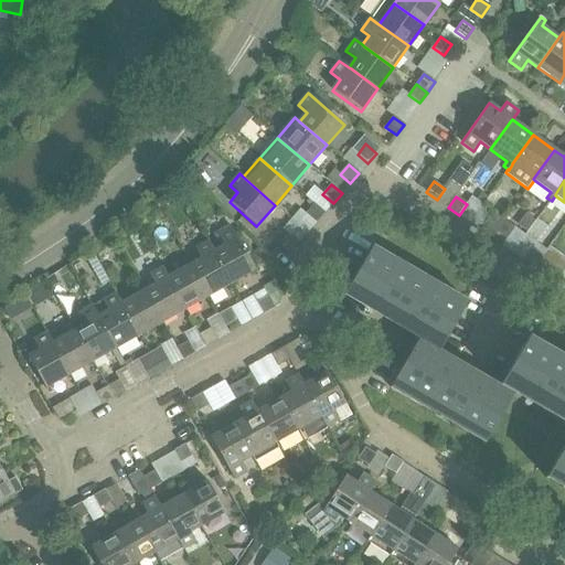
[(306,214),(316,223),(324,213),(315,204),(306,214)]
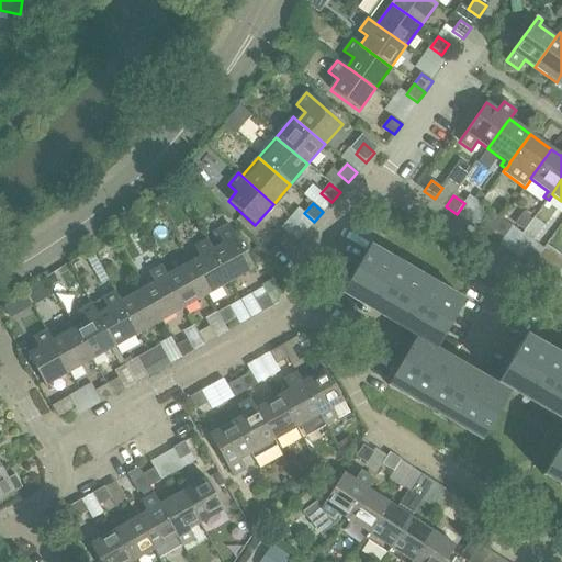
[(491,212),(482,223),(493,231),(502,218),(491,212)]
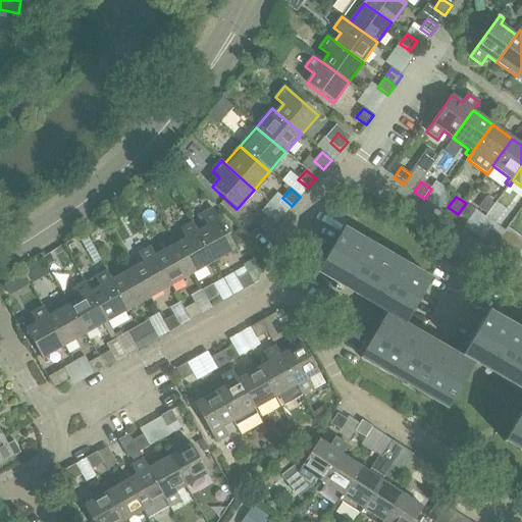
[(458,214),(468,221),(475,210),(466,203),(458,214)]
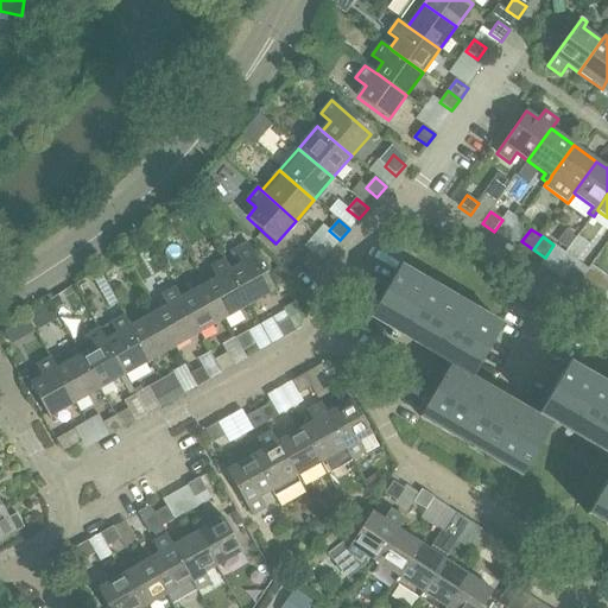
[(235,254),(241,265),(230,271),(230,272),(248,305),(274,291),(249,246),(235,254)]
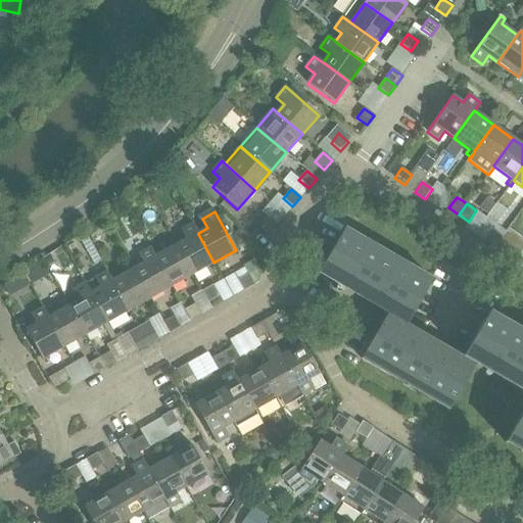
[(259,227),(269,234),(277,225),(267,217),(259,227)]
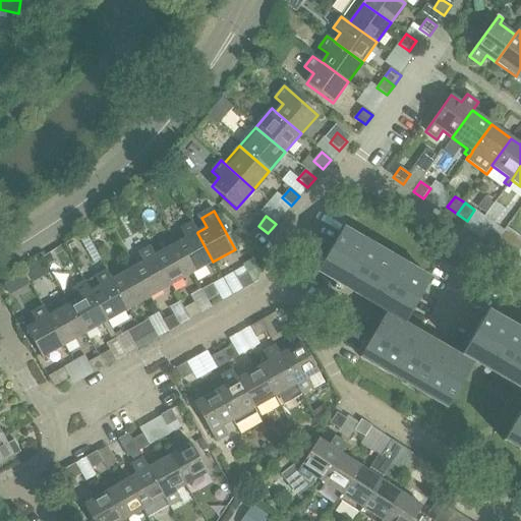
[(185,238),(175,244),(191,274),(213,262),(197,233),(197,232),(192,223),(180,229),(185,238)]
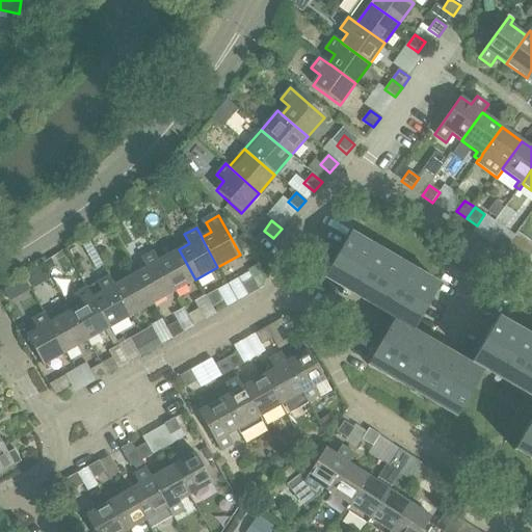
[(478,378),(466,371),(469,366),(411,333),(416,326),(417,324),(440,285),(420,273),(418,277),(406,270),(408,267),(389,256),(387,259),(362,244),(363,241),(350,233),(327,271),(326,273),(324,277),(358,297),(395,318),(390,326),(367,366),(387,377),(389,373),(400,380),(398,383),(417,395),(419,392),(445,406),(443,410),(456,418),(460,410),(478,378)]
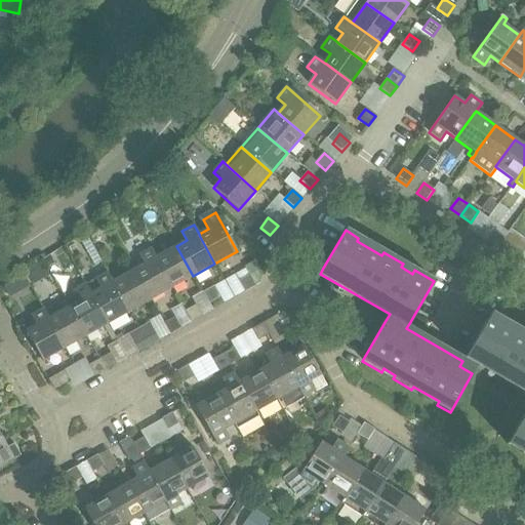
[(494,233),(486,243),(496,250),(503,240),(494,233)]
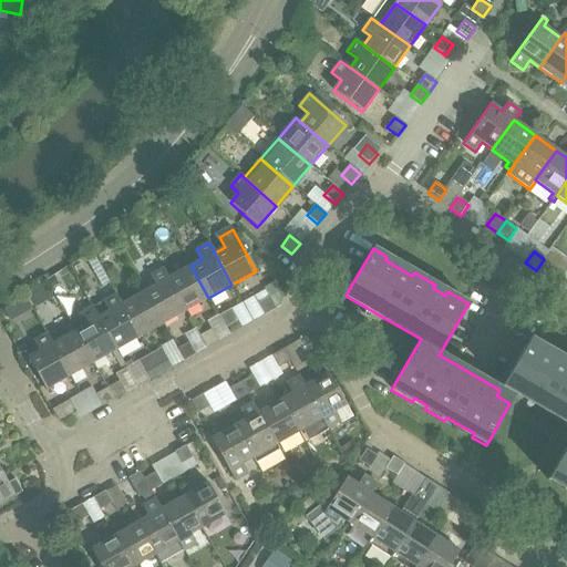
[(208,298),(191,266),(167,279),(185,311),(208,298)]
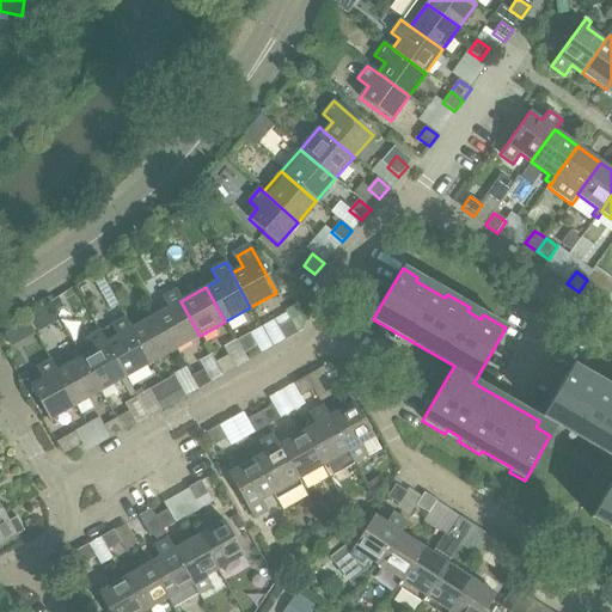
[(599,287),(591,300),(603,308),(611,297),(599,287)]
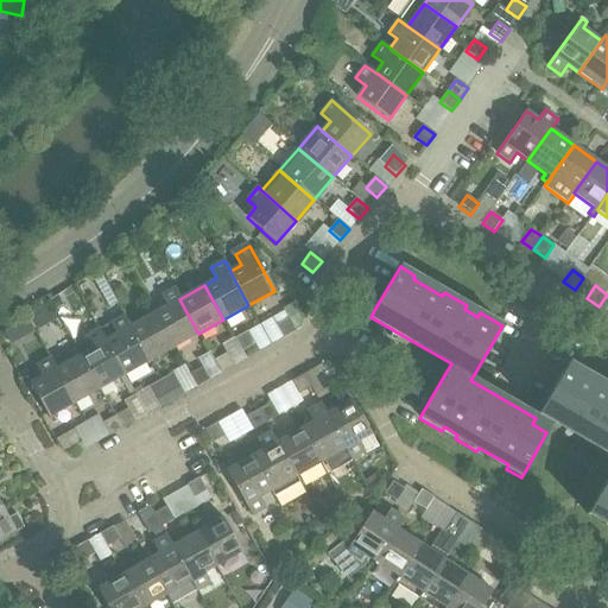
[(198,334),(179,299),(175,289),(160,297),(166,308),(154,314),(173,348),(198,334)]
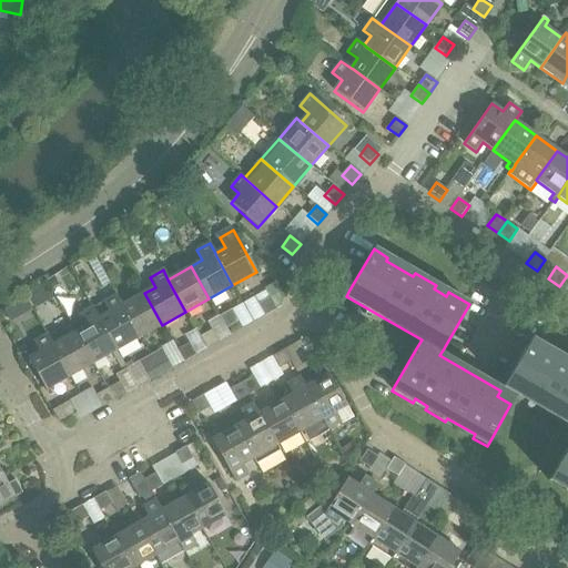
[(48,286),(29,297),(34,308),(53,298),(48,286)]
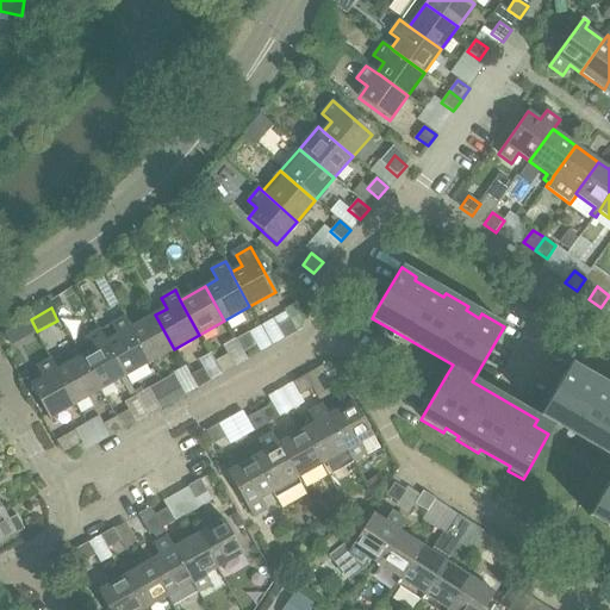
[(174,349),(155,315),(131,329),(131,330),(150,362),(174,349)]
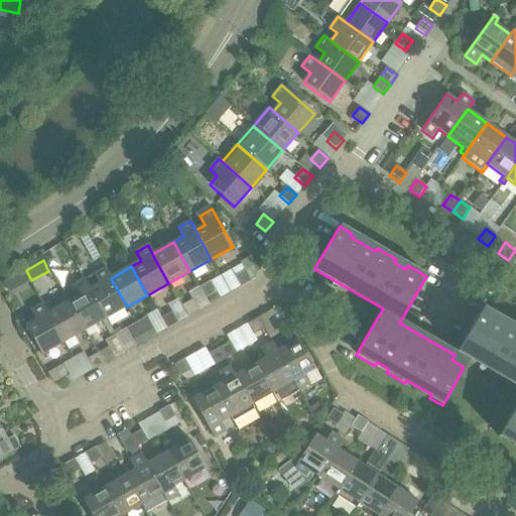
[(90,290),(106,318),(127,306),(111,279),(111,278),(106,269),(94,275),(99,284),(91,289),(90,290)]
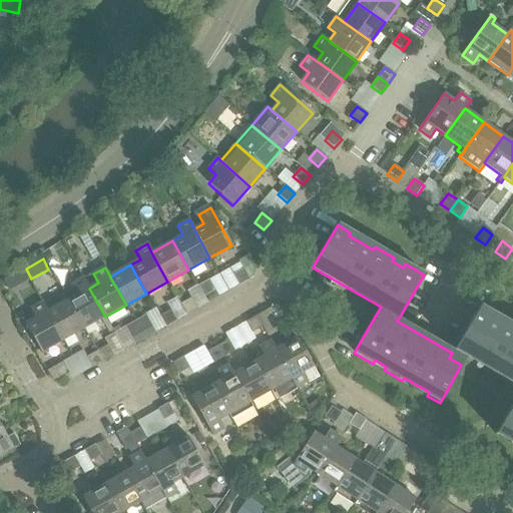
[(233,276),(239,287),(250,280),(243,270),(233,276)]
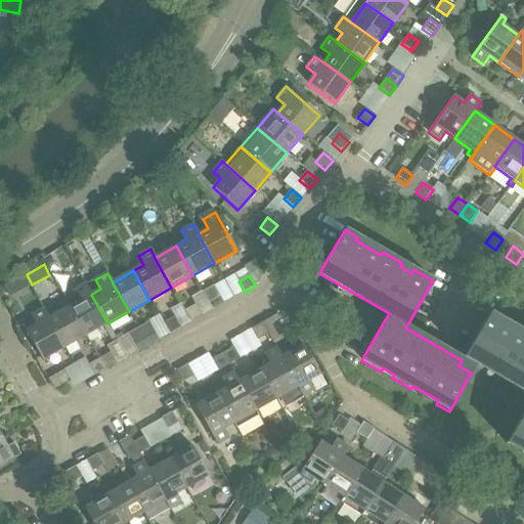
[(70,308),(86,336),(107,323),(91,295),(92,294),(85,282),(72,290),(78,302),(70,306),(70,308)]
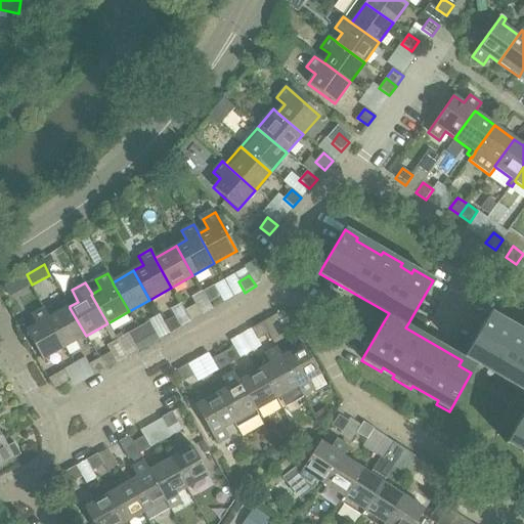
[(213,287),(203,293),(209,304),(219,298),(213,287)]
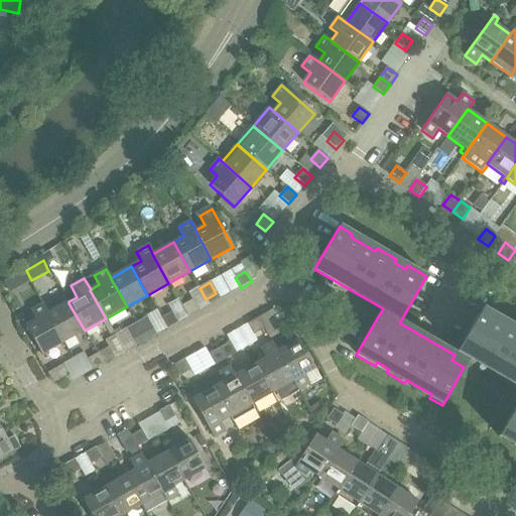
[(47,313),(63,343),(85,331),(69,303),(69,301),(66,296),(45,308),(47,313)]
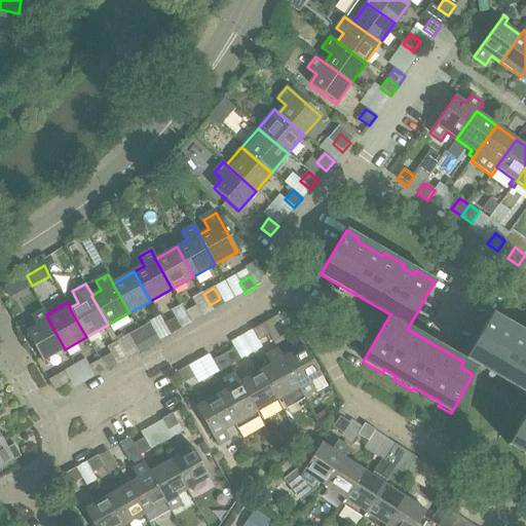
[(185,312),(191,324),(202,317),(196,306),(185,312)]
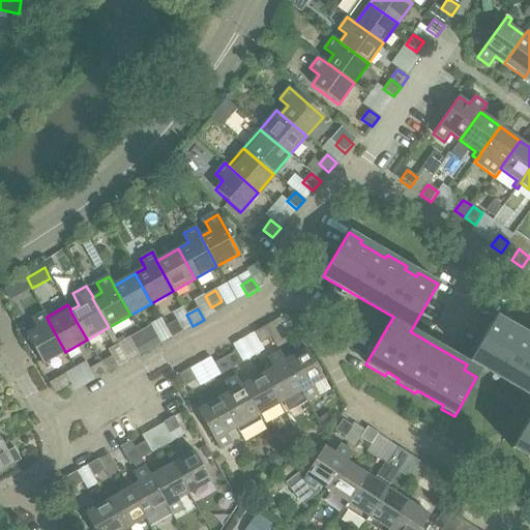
[(42,364),(65,352),(49,322),(47,317),(43,313),(31,320),(37,329),(26,335),(42,364)]
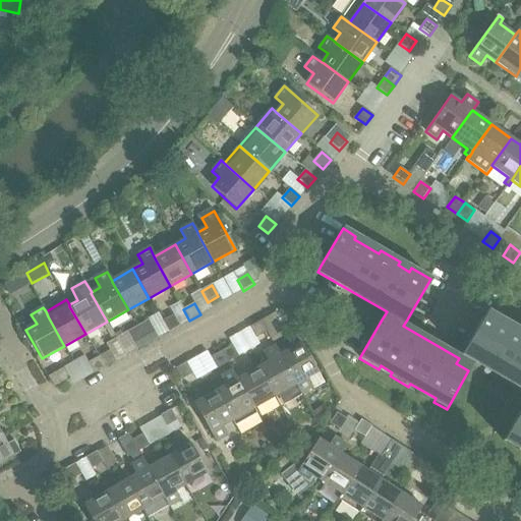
[(520,336),(498,323),(500,320),(486,311),(464,350),(463,352),(459,358),(456,363),(468,370),(474,362),(520,389),(520,410),(507,435),(503,442),(520,452),(520,336)]
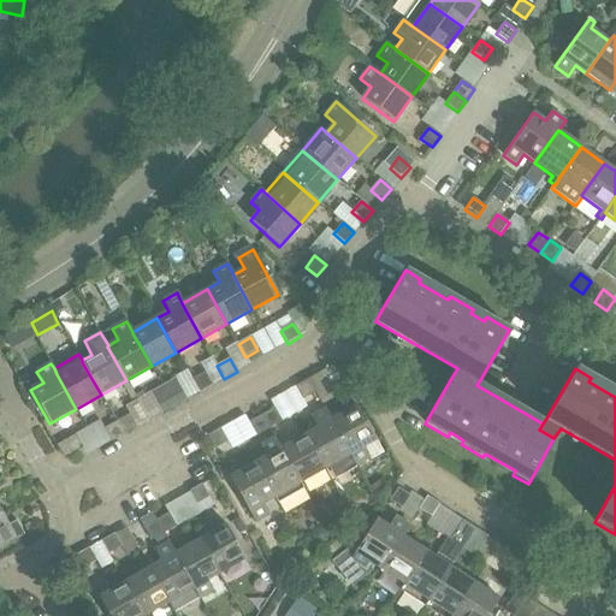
[(191,380),(200,394),(212,386),(205,373),(191,380)]
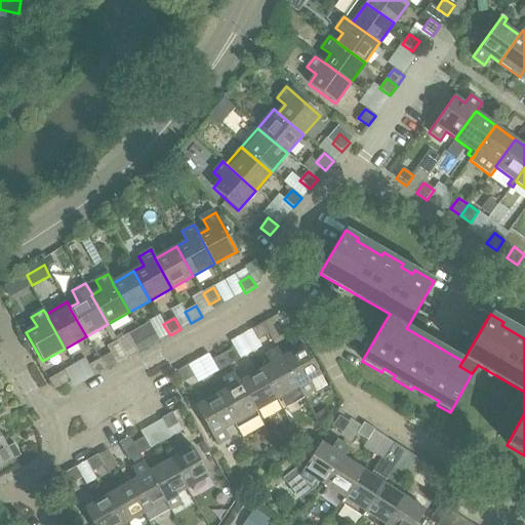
[(294,329),(288,319),(277,325),(283,335),(294,329)]
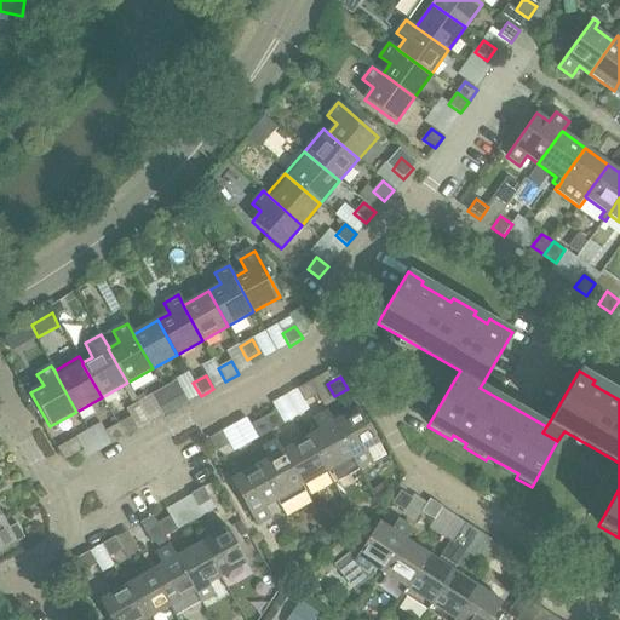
[(177,382),(164,389),(171,402),(174,408),(188,402),(177,382)]
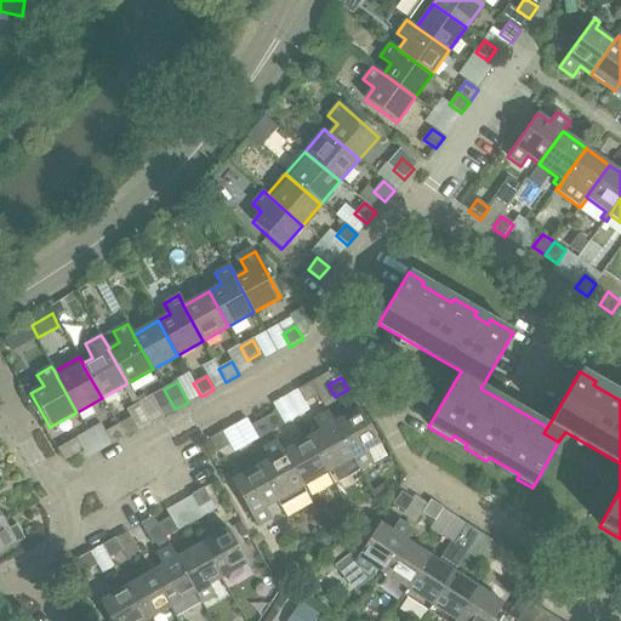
[(318,396),(311,383),(297,391),(306,403),(318,396)]
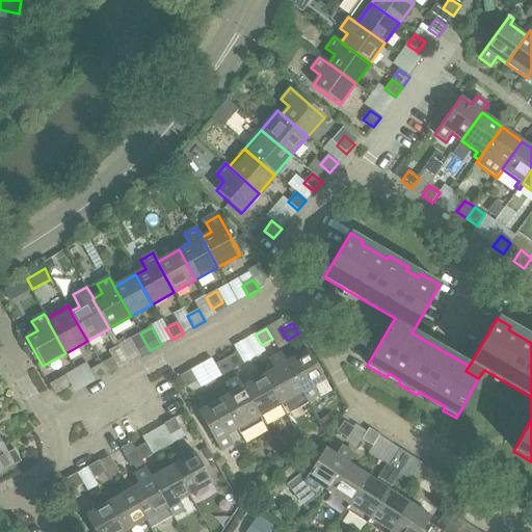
[(150,350),(147,345),(140,334),(130,340),(136,351),(139,356),(150,350)]
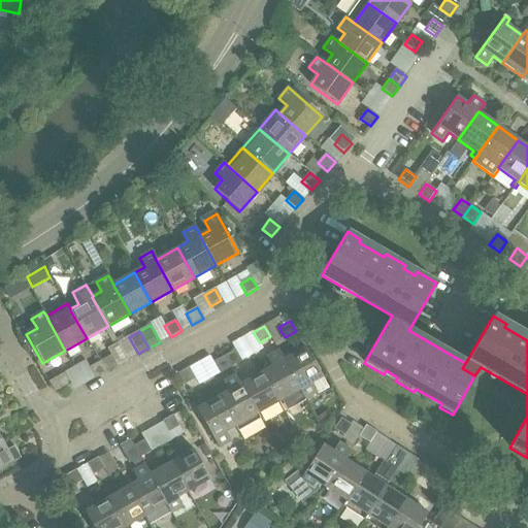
[(300,390),(300,391),(305,400),(317,393),(311,384),(323,377),(305,348),(284,361),(300,390)]
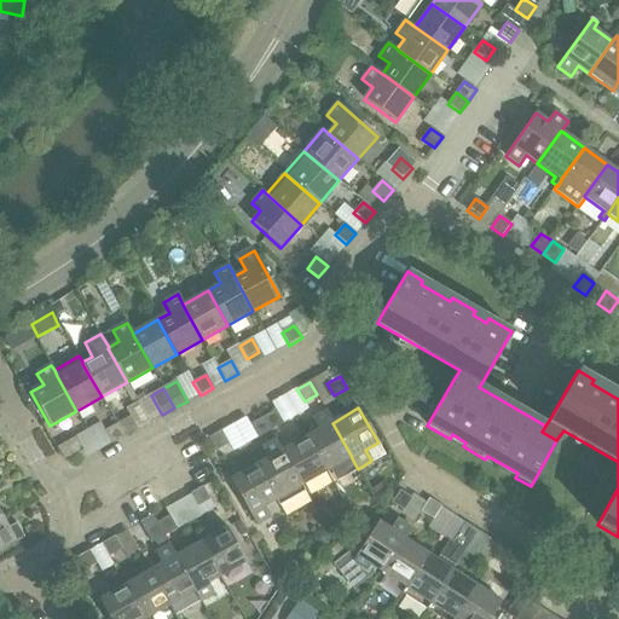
[(276,411),(264,418),(271,432),(283,424),(276,411)]
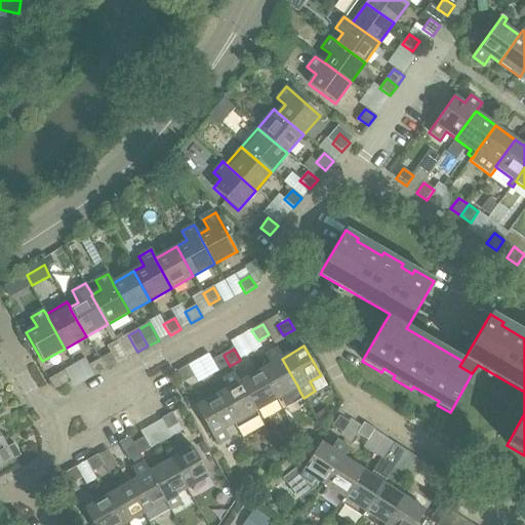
[(260,371),(277,401),(282,398),(287,407),(304,398),(298,389),(298,388),(282,359),(277,350),(265,357),(270,365),(260,371)]
